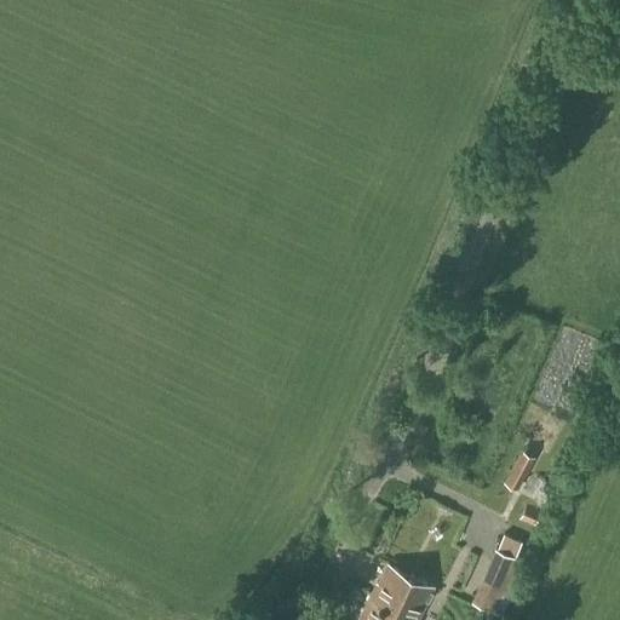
[(558,457),(569,430),(545,422),(535,447),(558,457)]
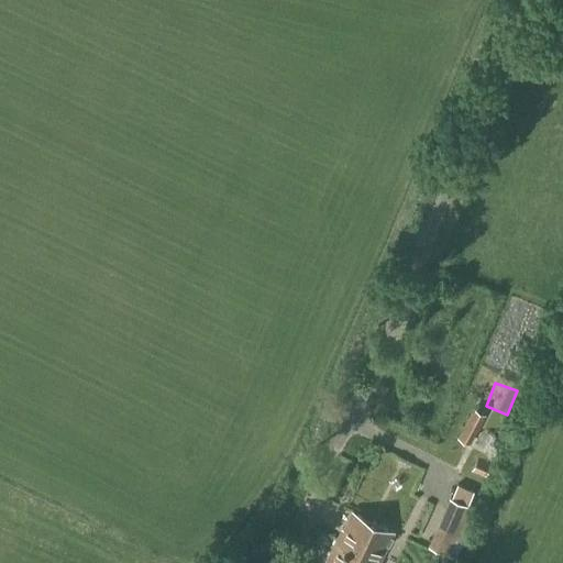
[(472,446),(487,416),(473,408),(456,439),(472,446)]
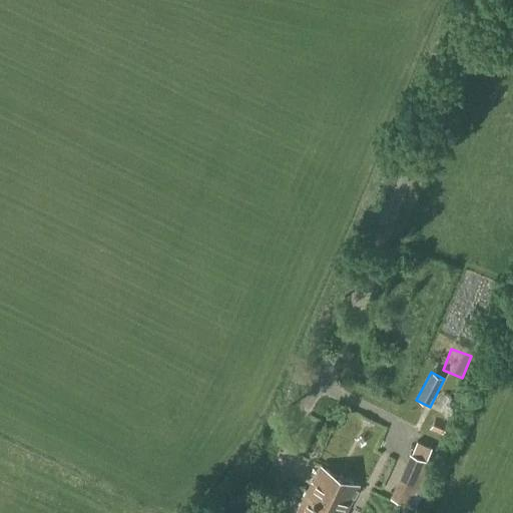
[(442,437),(442,436),(447,424),(436,419),(431,431),(442,437)]
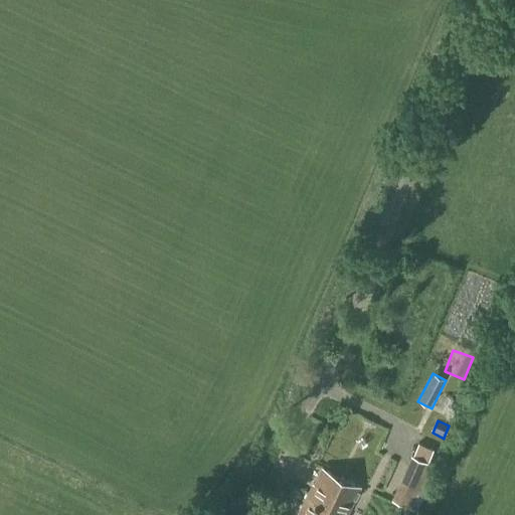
[(416,512),(437,467),(410,456),(390,501),(416,512)]
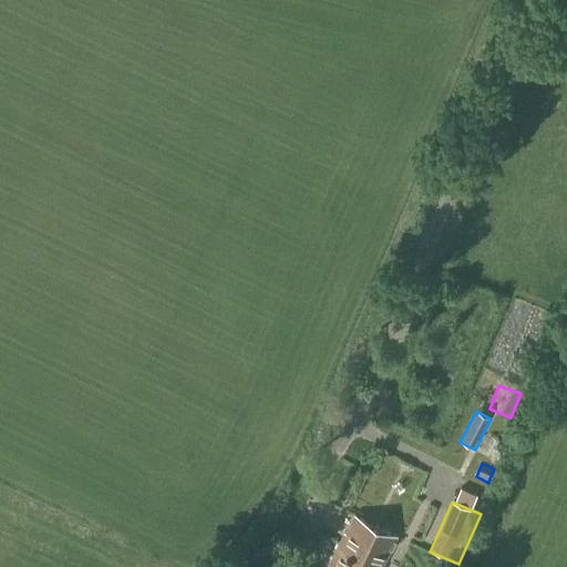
[(380,566),(395,537),(354,516),(343,537),(342,537),(327,566),(380,566)]
